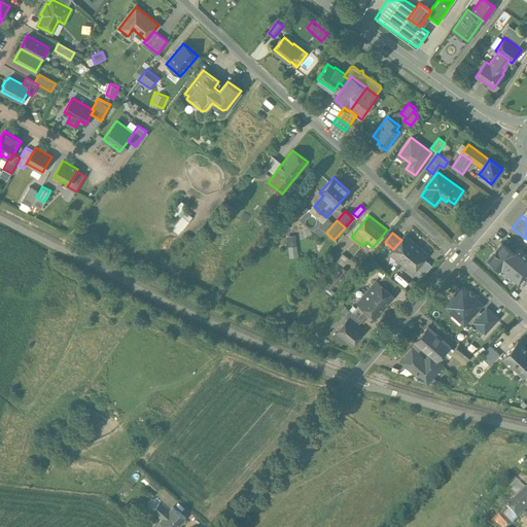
[(290,257),(299,256),(295,234),(286,236),(290,257)]
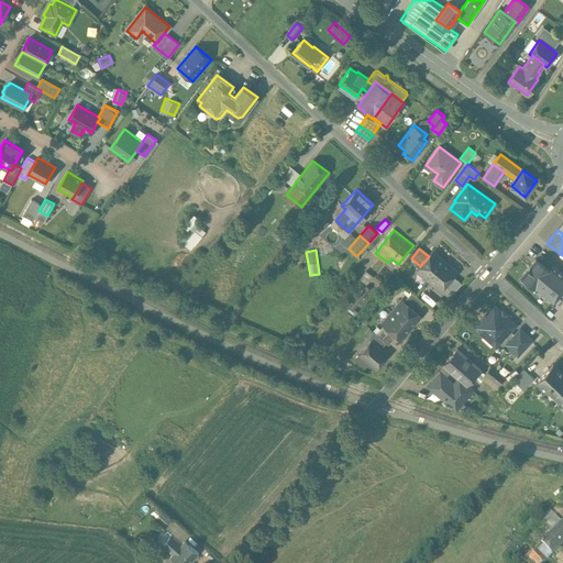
[(444,262),(432,252),(429,256),(420,266),(418,269),(422,273),(422,276),(428,280),(444,262)]
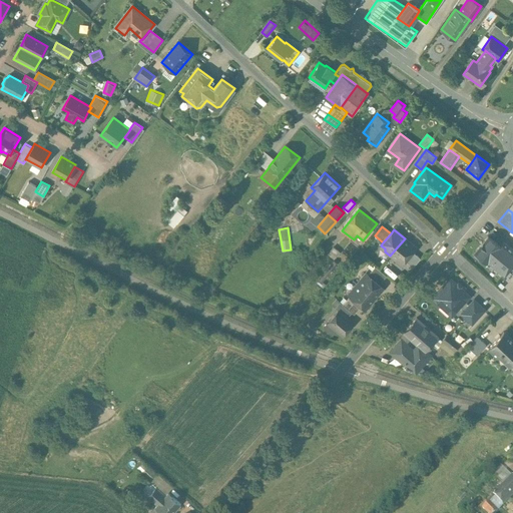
[(488,235),(474,251),(475,252),(473,253),(479,259),(481,257),(487,262),(489,260),(500,246),(488,235)]
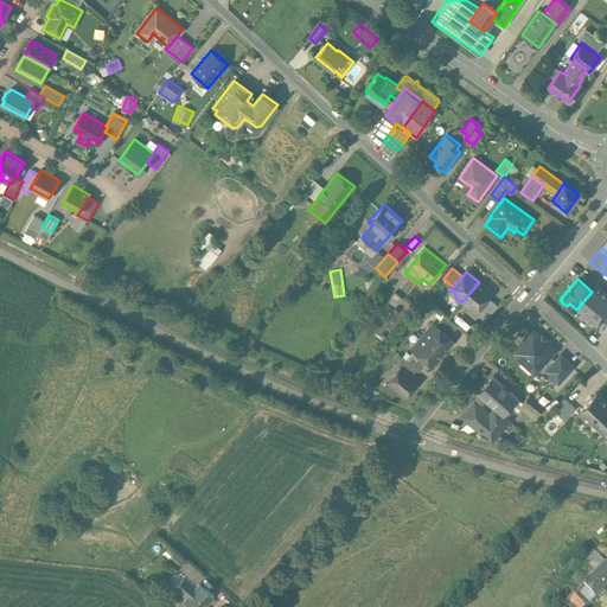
[(479,282),(461,302),(468,308),(471,307),(475,312),(479,308),(487,298),(492,293),(479,282)]
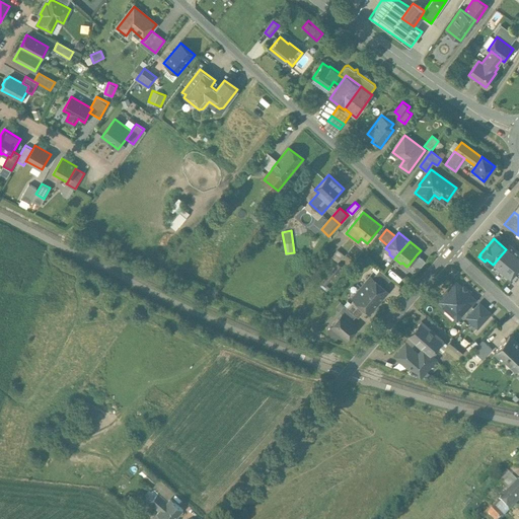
[(338,262),(344,254),(338,249),(331,256),(338,262)]
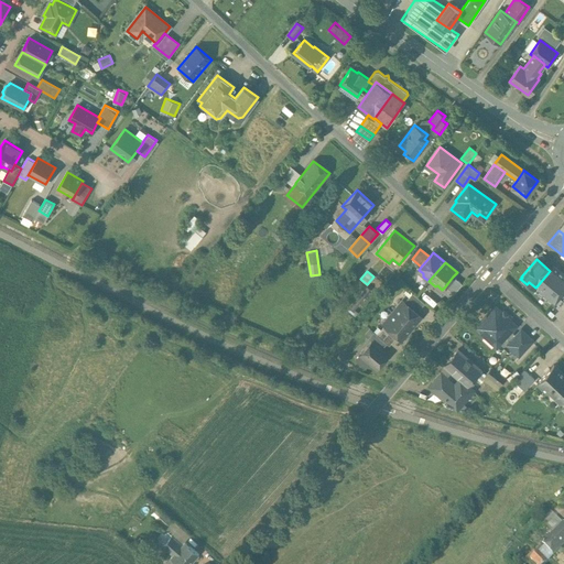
[(550,271),(538,285),(549,294),(557,283),(556,283),(559,281),(555,279),(553,280),(550,278),(553,273),(550,271)]
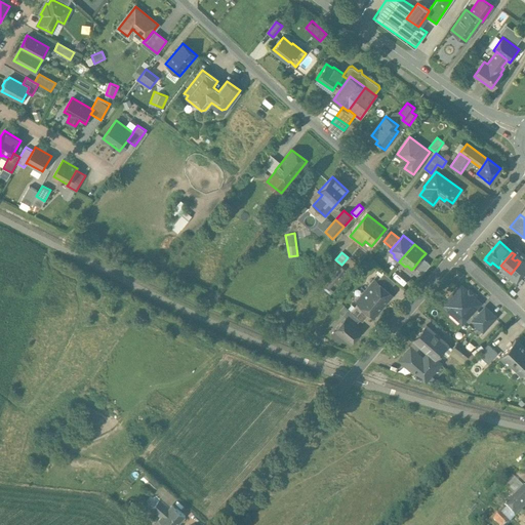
[(431,265),(421,257),(414,267),(422,274),(431,265)]
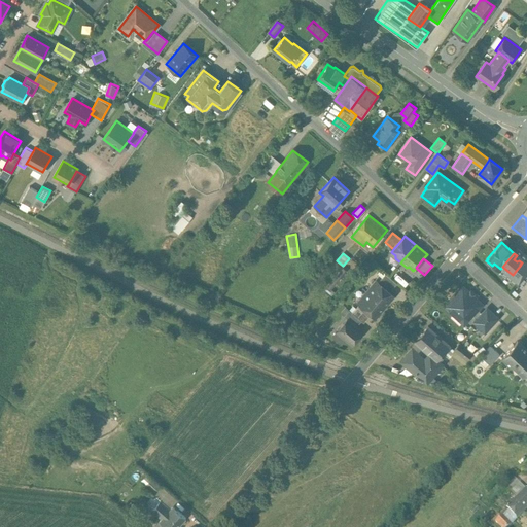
[(344,267),(326,286),(332,292),(351,273),(344,267)]
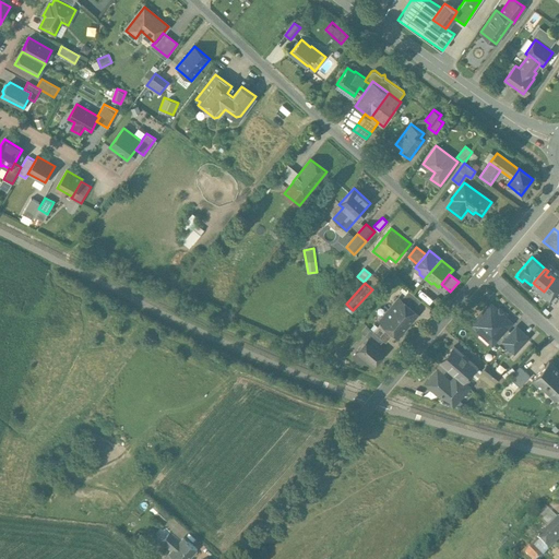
[(421,300),(408,290),(401,299),(414,310),(421,300)]
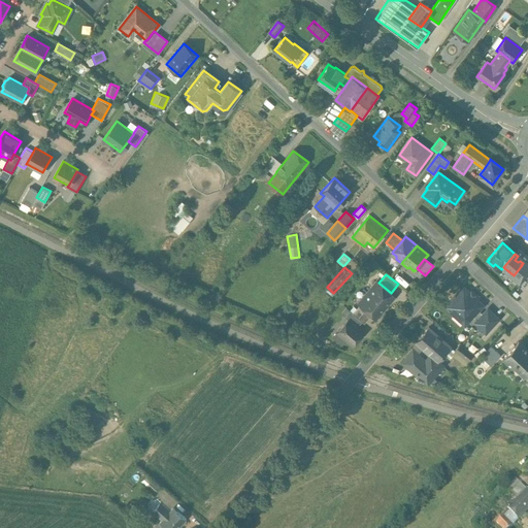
[(378,283),(374,286),(372,287),(367,292),(385,307),(394,296),(391,293),(378,283)]
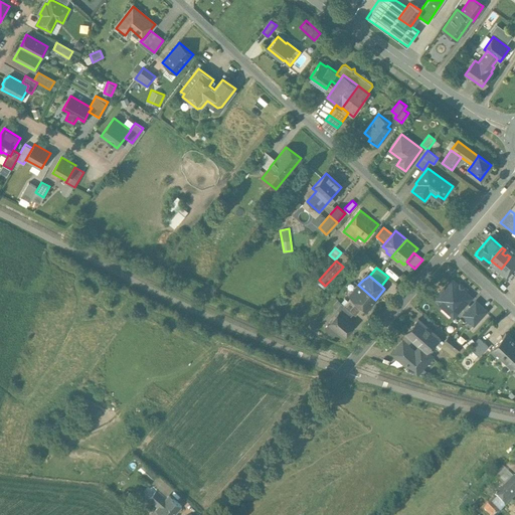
[(450,280),(435,296),(456,314),(470,297),(450,280)]
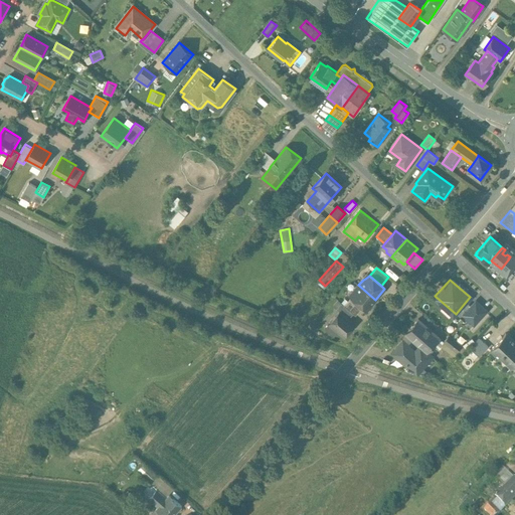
[(375,300),(358,285),(354,290),(354,293),(351,297),(363,307),(366,310),(375,300)]
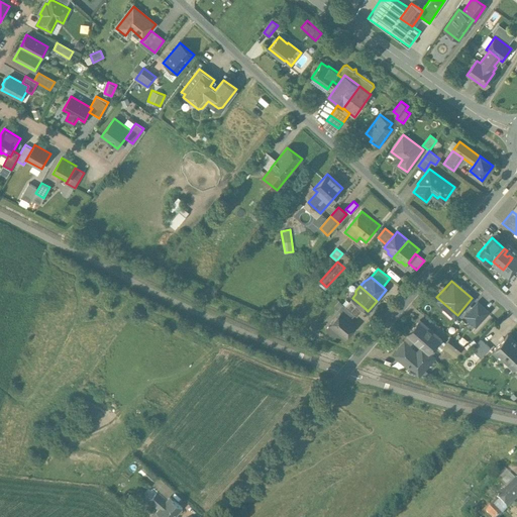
[(365,308),(352,298),(345,307),(354,315),(356,316),(365,308)]
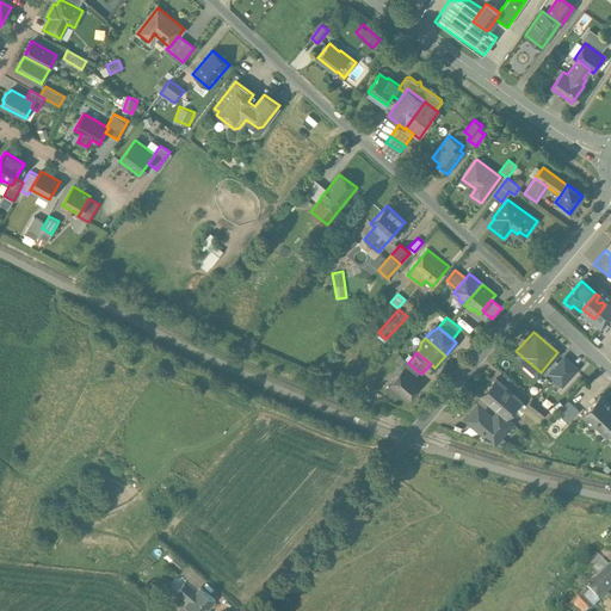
[(408,363),(405,359),(399,366),(402,370),(402,369),(414,378),(419,372),(408,363)]
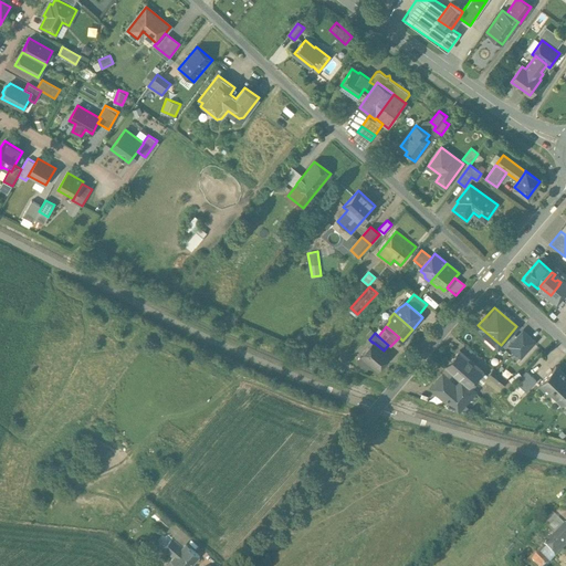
[(530,353),(514,339),(505,348),(521,362),(530,353)]
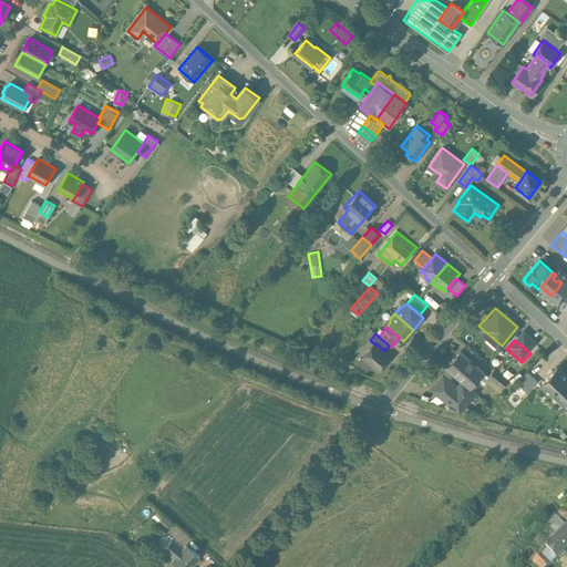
[(384,351),(373,342),(373,343),(362,357),(379,371),(391,357),(384,351)]
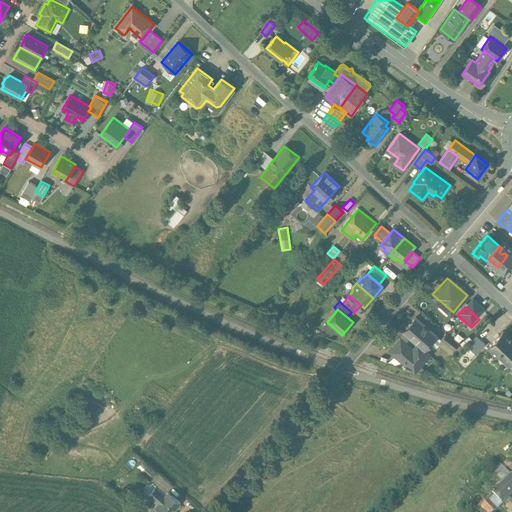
[(437,336),(416,317),(403,332),(410,338),(417,344),(424,350),(431,342),(437,336)]
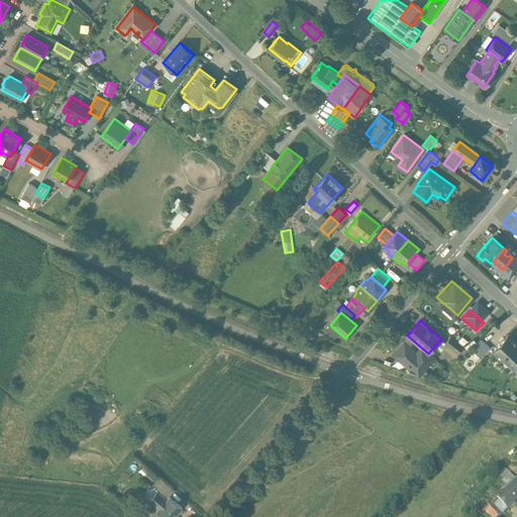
[(516,365),(516,343),(507,334),(493,351),(514,369),(516,365)]
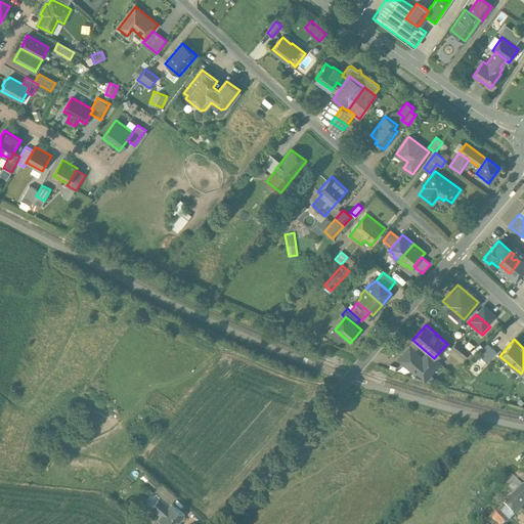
[(420,346),(412,340),(408,344),(416,350),(420,346)]
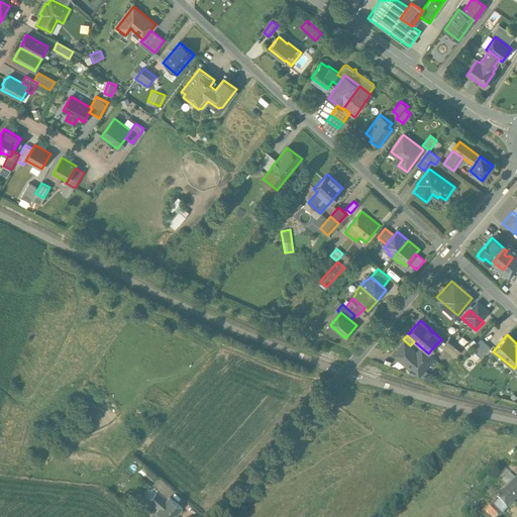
[(463,347),(450,336),(445,342),(445,343),(447,344),(458,353),(463,347)]
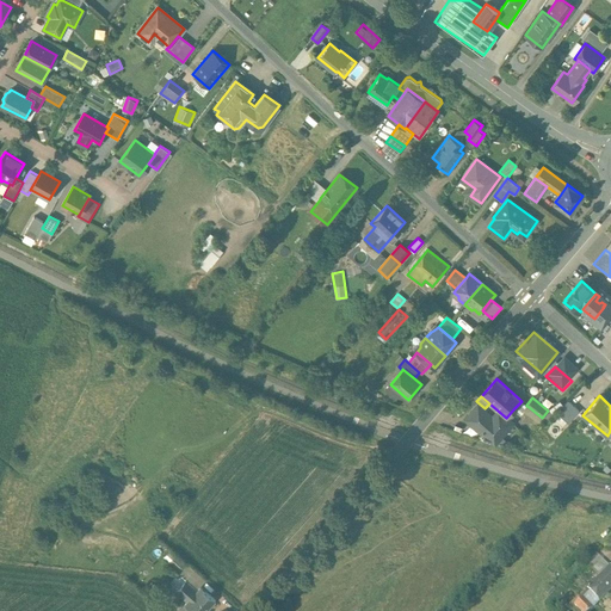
[(580,411),(568,400),(557,413),(568,424),(580,411)]
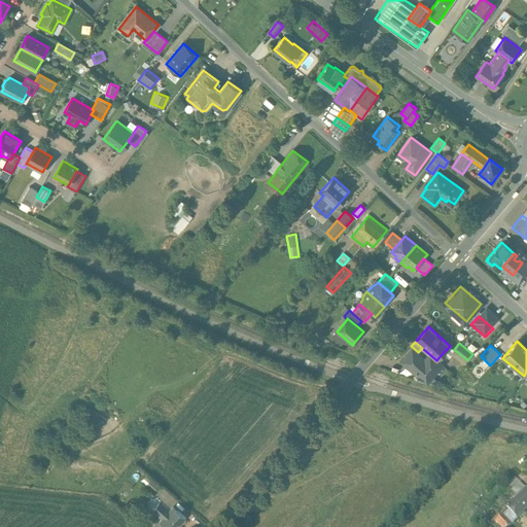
[(450,346),(444,352),(450,357),(453,353),(454,353),(456,351),(454,350),(454,349),(450,346)]
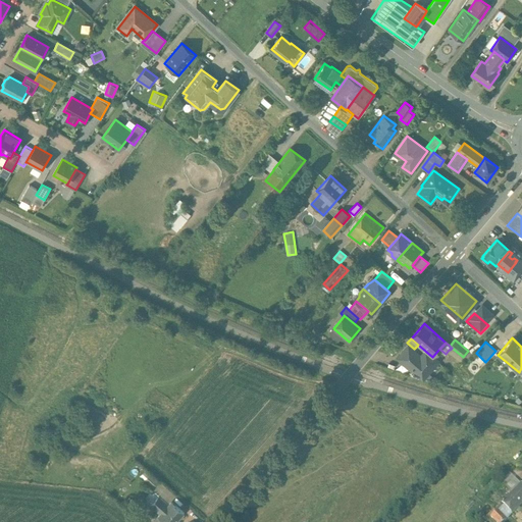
[(420,357),(408,346),(399,358),(400,359),(401,362),(403,364),(406,364),(413,370),(416,366),(426,374),(428,373),(438,362),(432,357),(425,351),(420,357)]
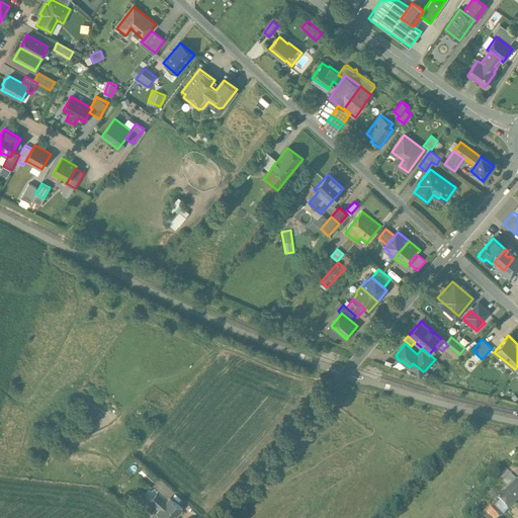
[(463,357),(468,351),(464,348),(459,354),(463,357)]
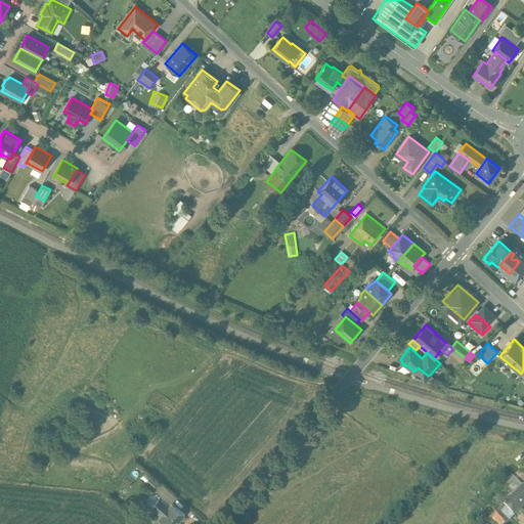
[(428,376),(418,367),(415,372),(411,377),(433,384),(436,380),(430,375),(428,376)]
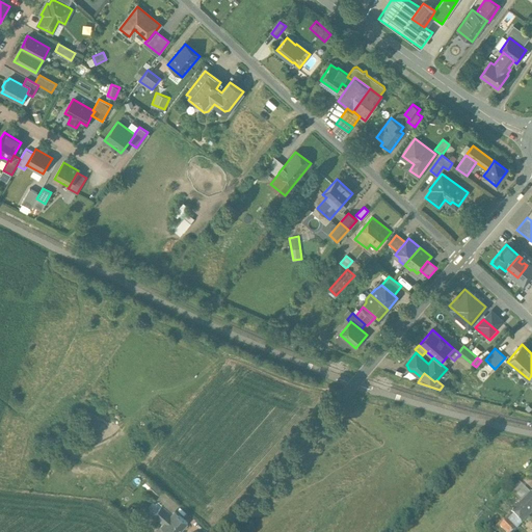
[(162,493),(153,484),(148,489),(157,498),(162,493)]
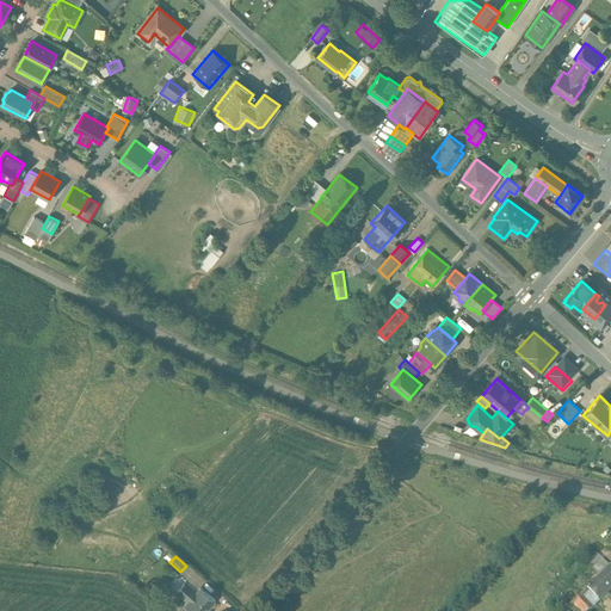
[(610,566),(587,588),(599,602),(610,590),(610,566)]
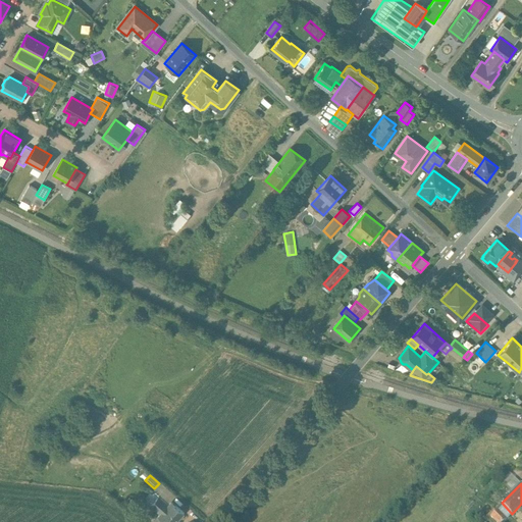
[(159,496),(150,506),(159,514),(169,504),(159,496)]
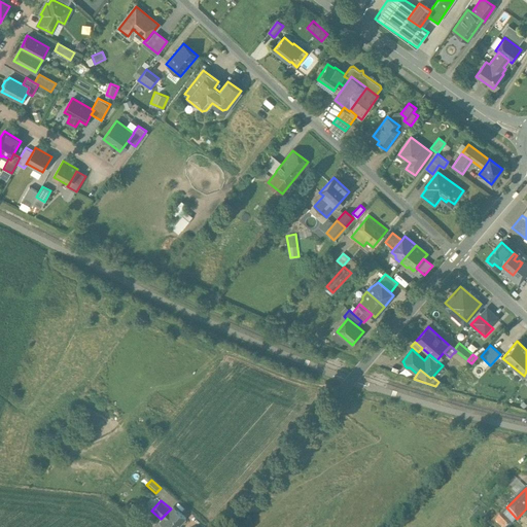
[(161,519),(153,526),(177,526),(185,518),(173,506),(171,508),(161,519)]
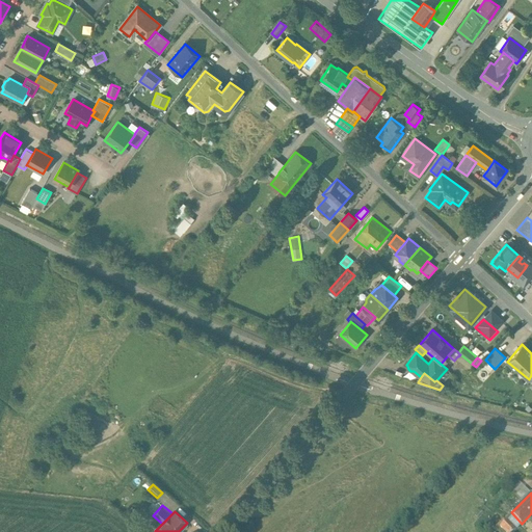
[(511,525),(507,520),(500,526),(505,531),(512,531),(521,525),(516,521),(511,525)]
